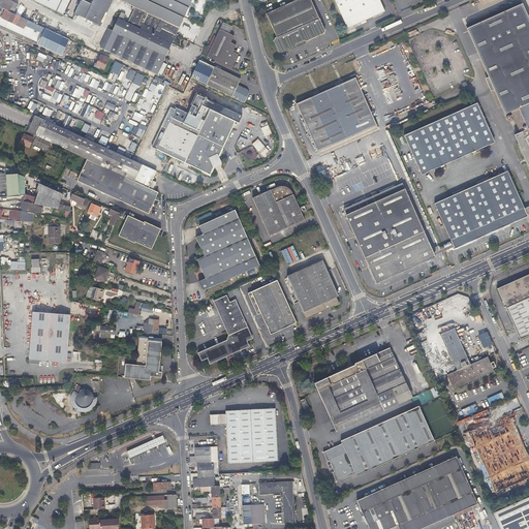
[(0,6),(0,7),(5,10),(8,11),(9,8),(12,1),(9,0),(0,0),(2,2),(0,6)]
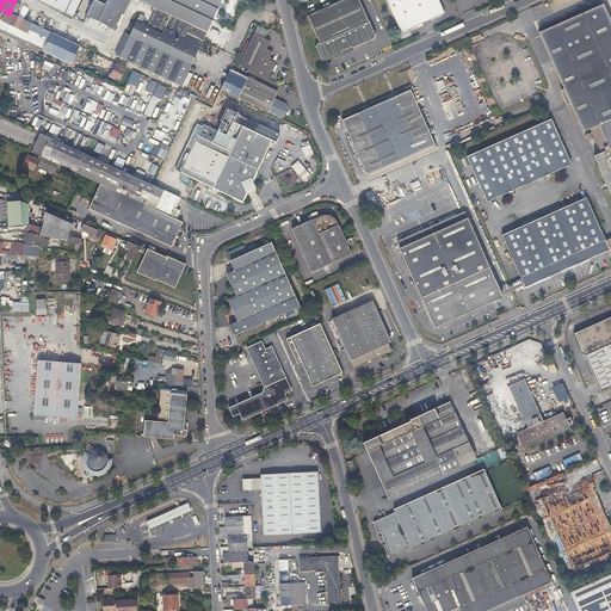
[(79,0),(36,0),(72,17),(79,0)]
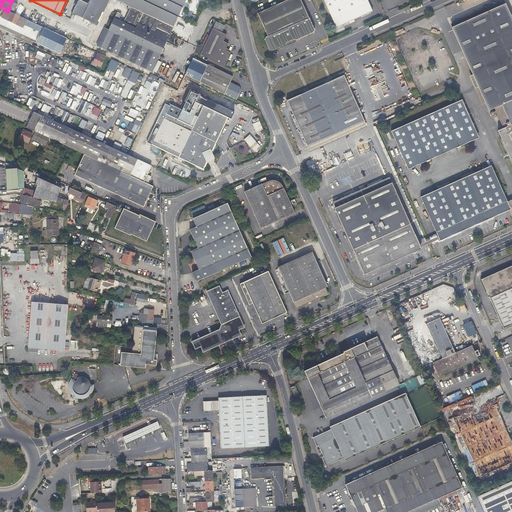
[(79,0),(73,13),(90,21),(91,22),(98,25),(109,0),(79,0)]
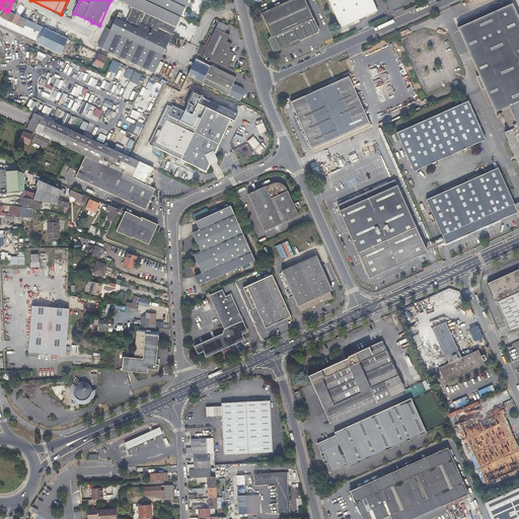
[(125,0),(124,3),(127,5),(131,6),(129,10),(131,11),(126,23),(121,20),(123,14),(119,12),(110,31),(101,49),(154,73),(188,0),(125,0)]
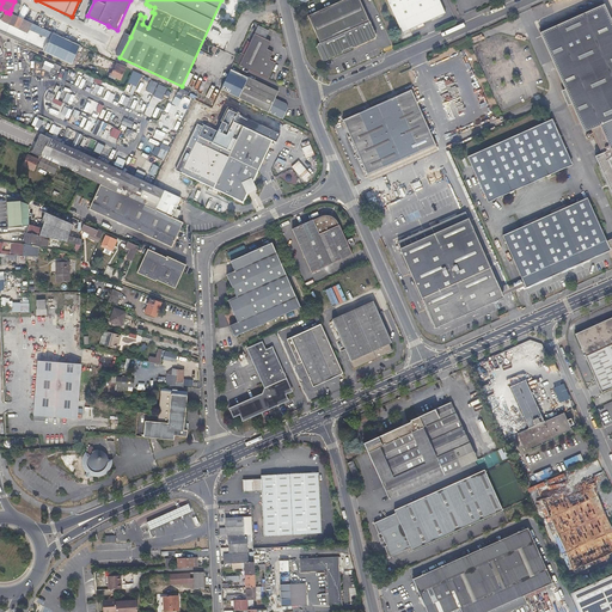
[(341,53),(341,51),(342,50),(350,47),(353,48),(374,38),(375,35),(360,0),(343,0),(307,16),(318,43),(317,44),(316,48),(320,59),(324,60),(341,53)]
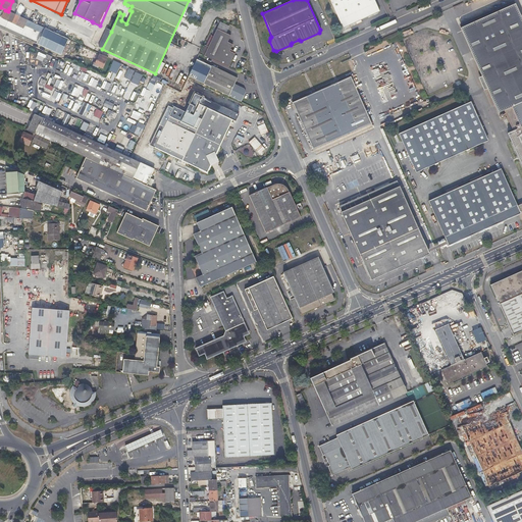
[(366,16),(366,18),(379,12),(373,0),(328,0),(342,29),(354,23),(360,20),(359,19),(366,16)]
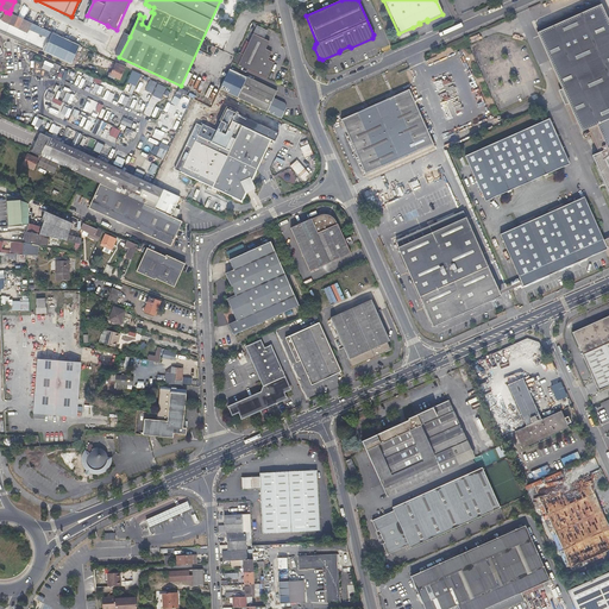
[(16,16),(17,12),(22,4),(17,2),(12,10),(11,10),(10,13),(16,16)]
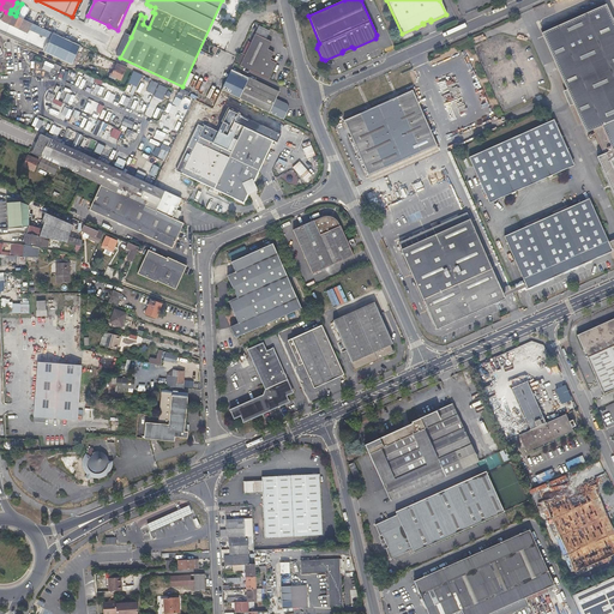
[(539,36),(543,47),(594,65),(593,65),(596,72),(599,71),(613,106),(613,31),(603,6),(596,10),(587,8),(587,13),(584,14),(576,13),(575,19),(573,19),(564,18),(564,24),(563,24),(553,23),(553,29),(552,30),(542,29),(542,34),(539,36)]
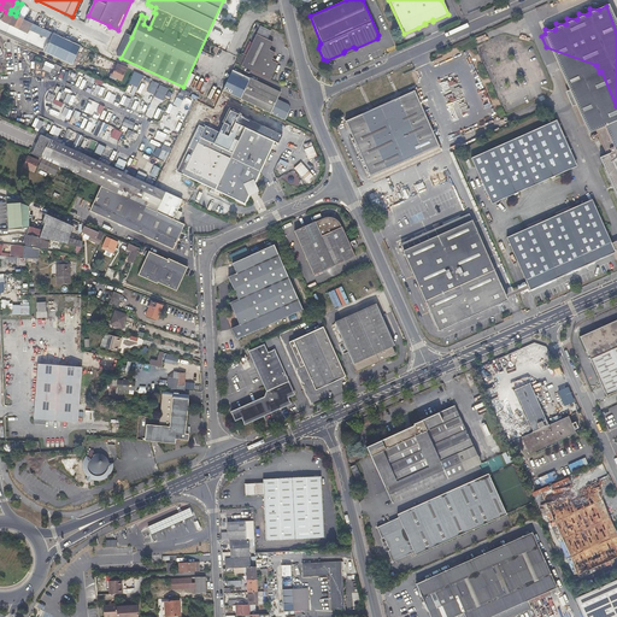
[(10,13),(6,12),(3,21),(28,34),(30,30),(45,37),(48,31),(16,16),(10,13)]
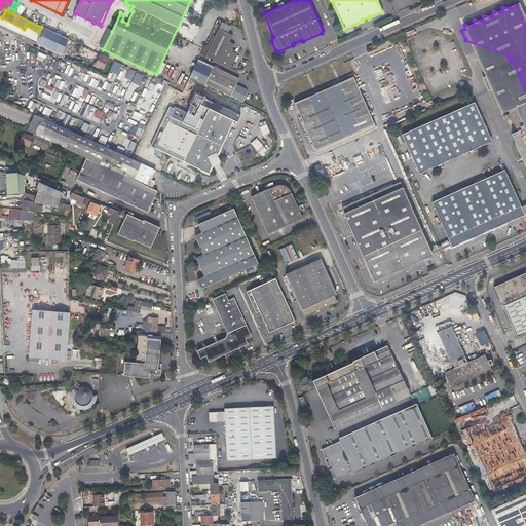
[(62,55),(63,53),(69,39),(45,29),(43,34),(38,44),(62,55)]
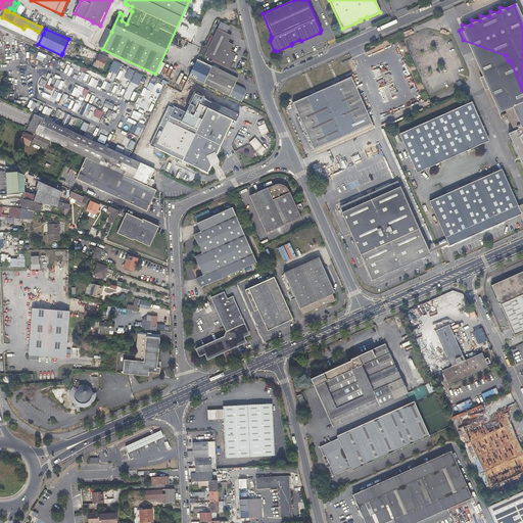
[(107,30),(99,48),(102,49),(111,32),(107,30)]
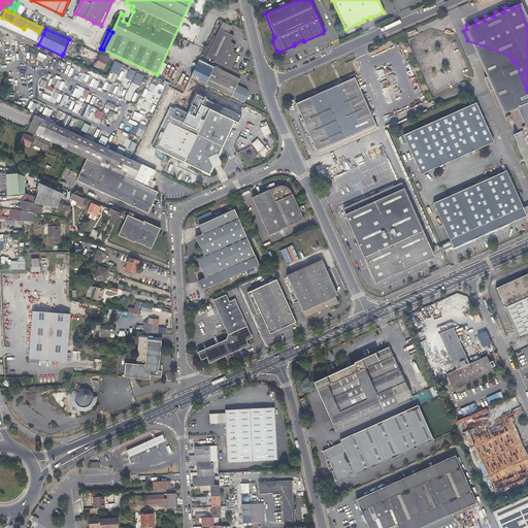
[(232,54),(233,50),(235,46),(230,44),(233,38),(219,31),(210,48),(206,57),(205,58),(230,69),(237,56),(232,54)]
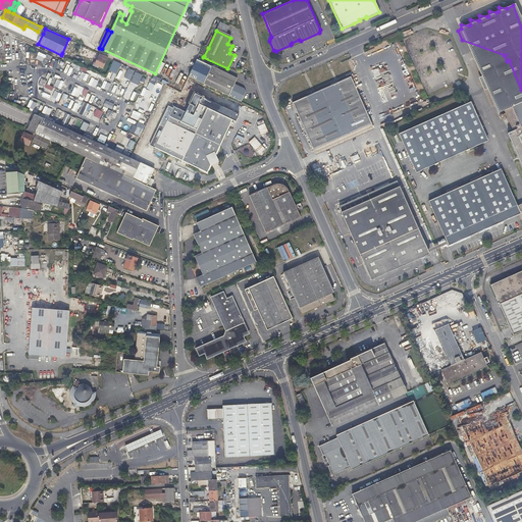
[(505,55),(462,40),(496,115),(502,113),(503,116),(501,117),(501,116),(500,116),(499,116),(498,116),(498,117),(497,118),(498,119),(498,120),(499,120),(500,120),(501,120),(502,119),(504,118),(510,134),(521,159),(518,161),(521,170),(521,90),(509,60),(507,61),(504,55),(505,55)]
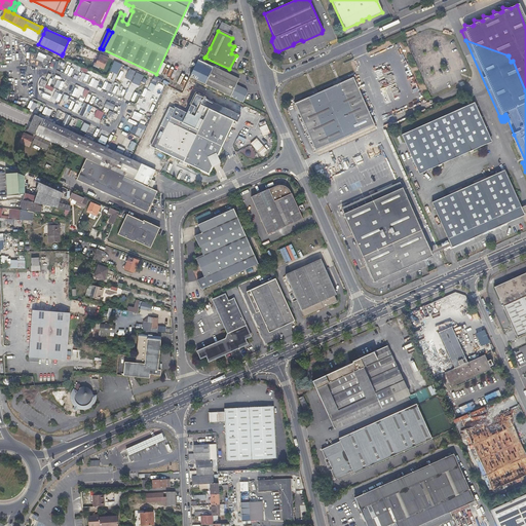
[(39,52),(36,60),(43,63),(46,55),(39,52)]
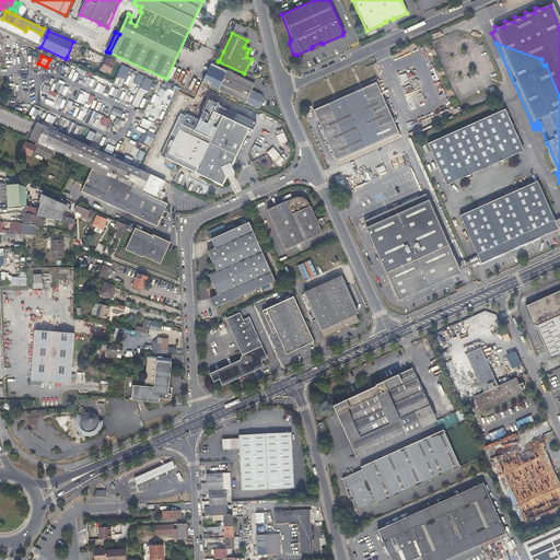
[(114,65),(109,63),(106,61),(102,69),(111,73),(114,65)]
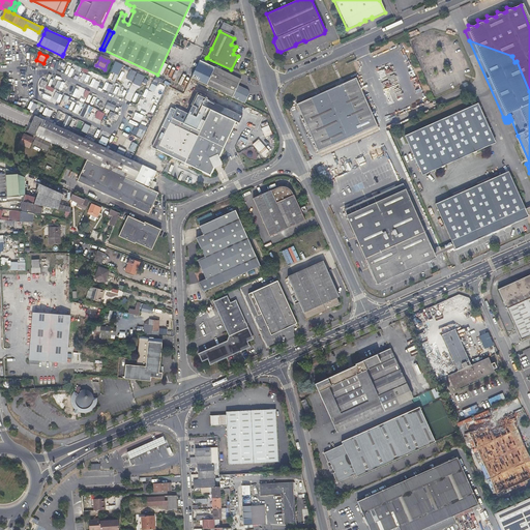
[(58,69),(60,61),(53,60),(51,68),(58,69)]
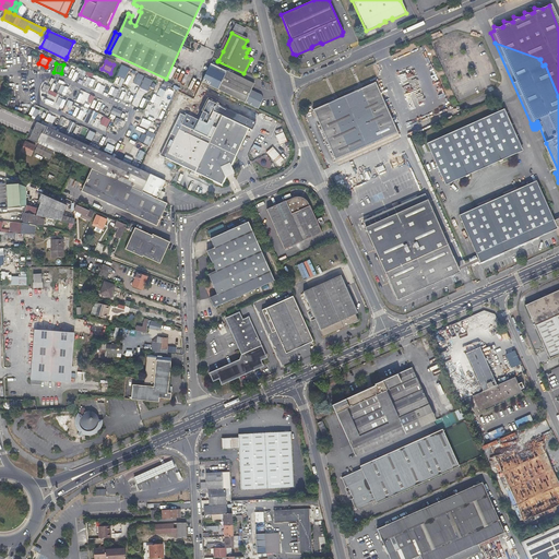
[(171,79),(177,68),(174,67),(168,78),(171,79)]
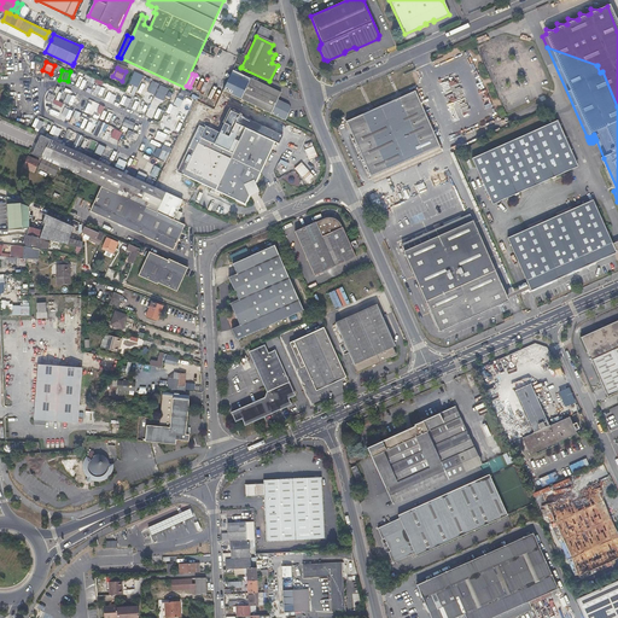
[(80,76),(76,86),(103,95),(106,85),(85,76),(85,77),(80,76)]
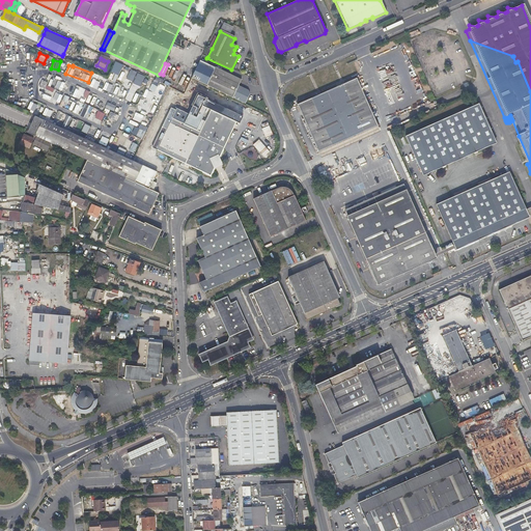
[(141,86),(145,75),(123,66),(118,79),(124,81),(126,79),(141,86)]
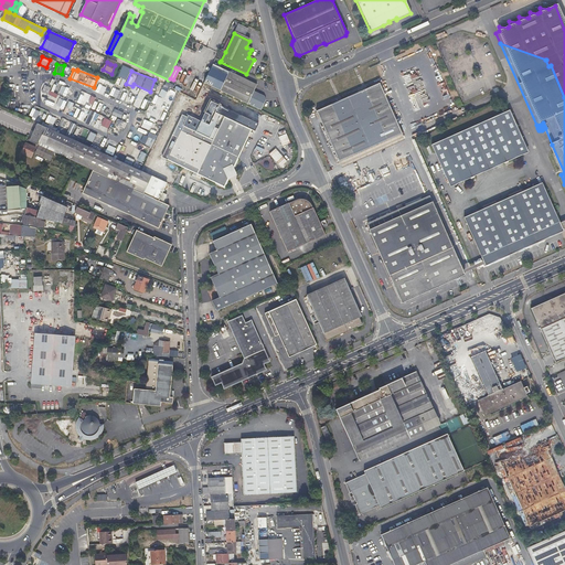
[(263,100),(263,98),(264,97),(254,92),(256,86),(228,73),(220,92),(262,112),(266,102),(263,100)]
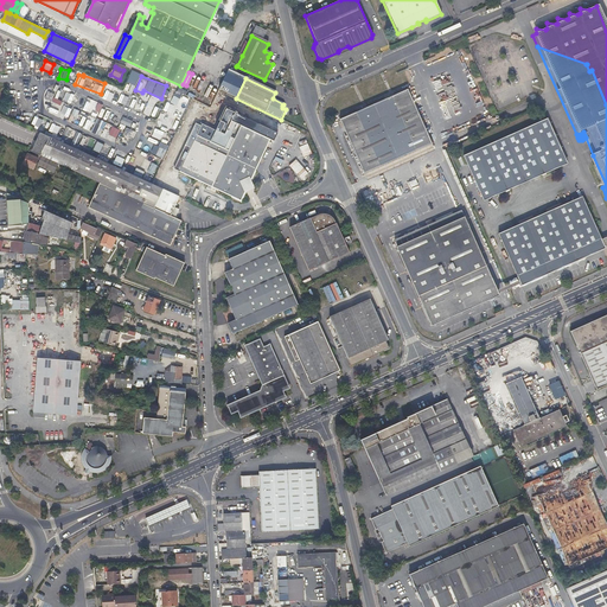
[(45,112),(101,135),(107,121),(116,126),(120,116),(93,104),(89,113),(83,109),(85,104),(84,103),(87,98),(56,85),(53,93),(49,91),(45,100),(50,101),(45,112)]
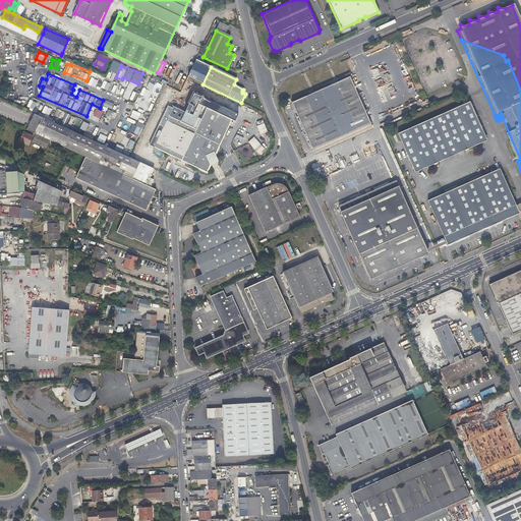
[(147,87),(153,90),(157,80),(152,77),(147,87)]
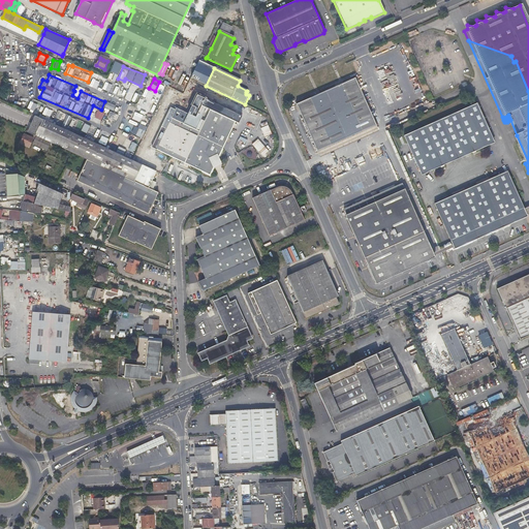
[(294,103),(305,128),(315,152),(374,126),(354,79),(294,103)]
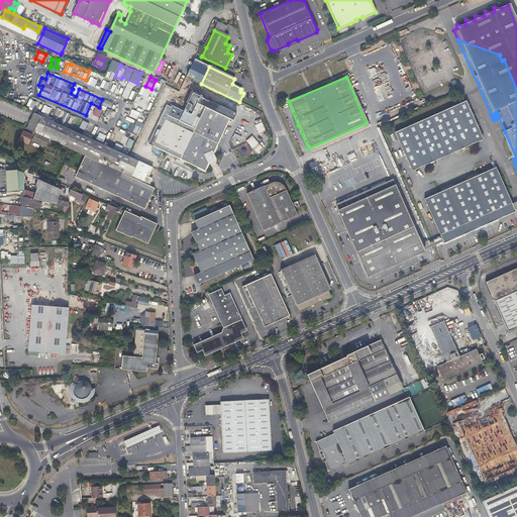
[(107,89),(110,82),(103,80),(101,87),(107,89)]
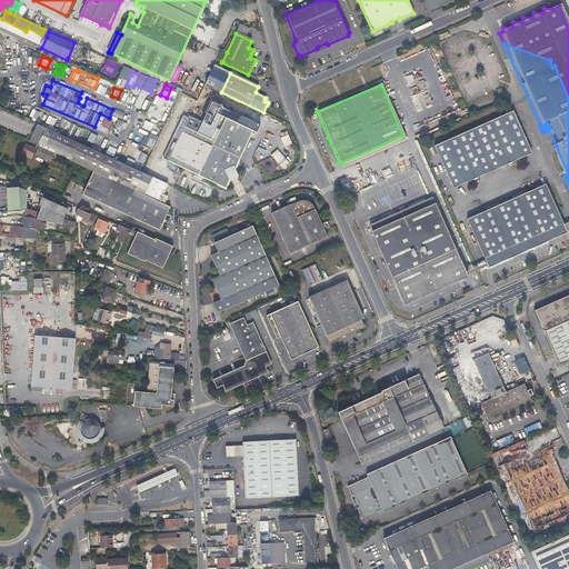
[(151,96),(152,97),(147,108),(158,113),(166,98),(153,92),(151,96)]
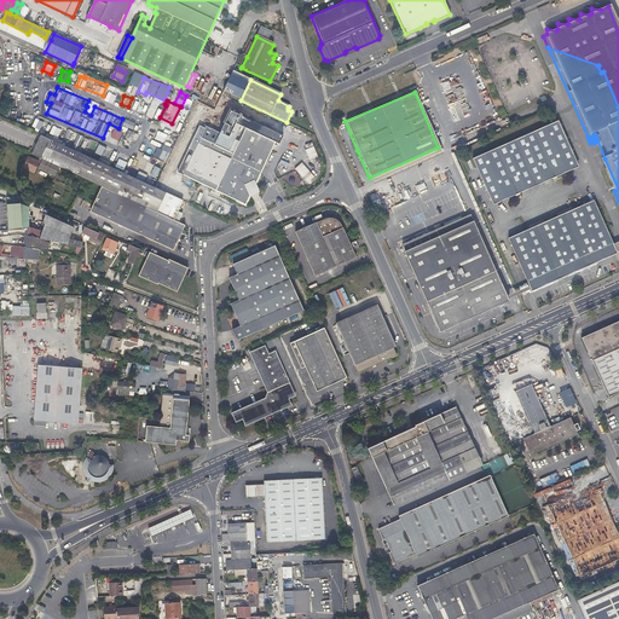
[(221,110),(231,115),(233,110),(225,105),(221,110)]
